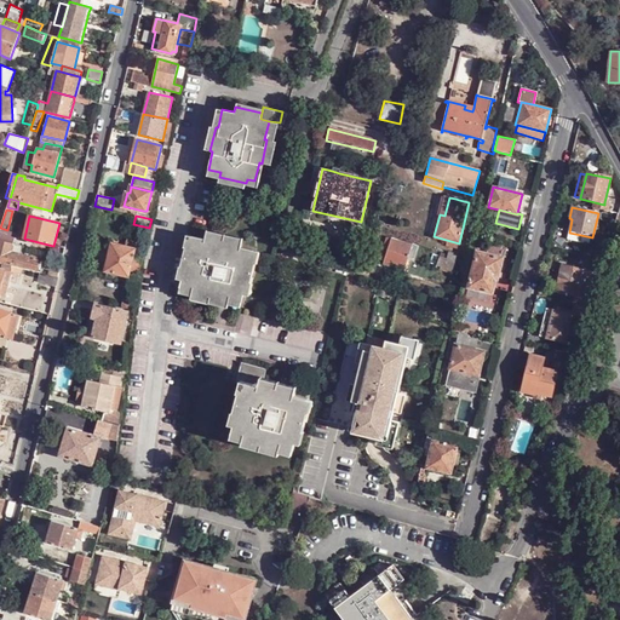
[(0,240),(12,244),(16,233),(7,230),(0,228),(0,240)]
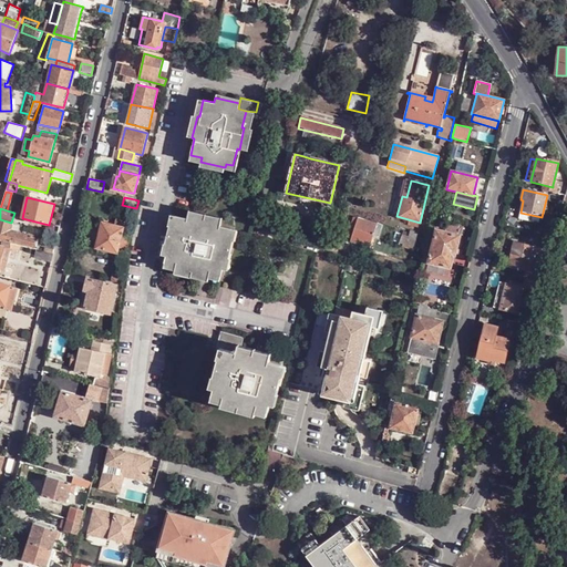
[(542,217),(521,213),(518,220),(539,226),(542,217)]
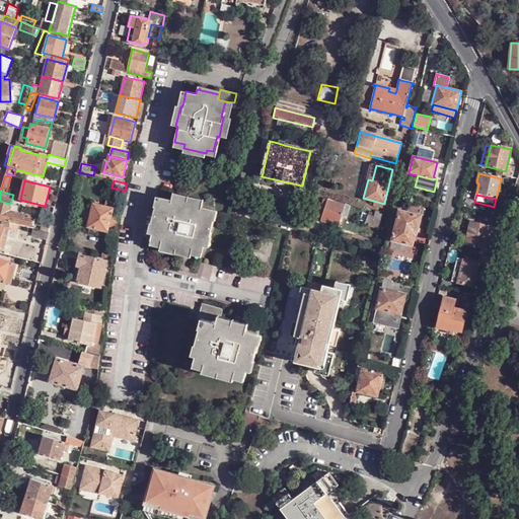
[(202,253),(207,230),(211,231),(212,227),(208,226),(212,211),(202,208),(202,205),(172,198),(171,201),(161,198),(157,213),(154,212),(153,217),(156,217),(150,240),(160,243),(159,245),(179,251),(179,252),(191,255),(192,250),(202,253)]
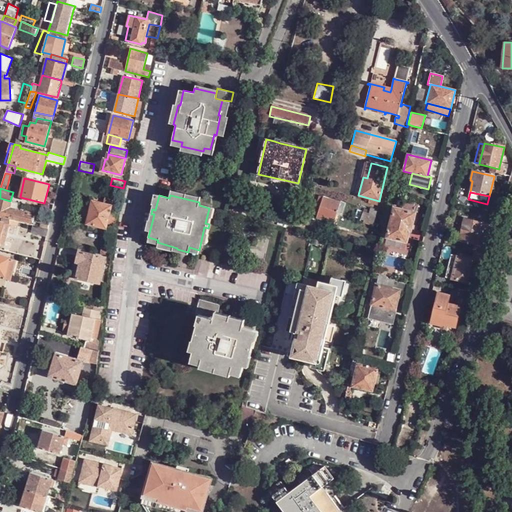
[(110,206),(110,205),(112,198),(104,196),(102,204),(110,206)]
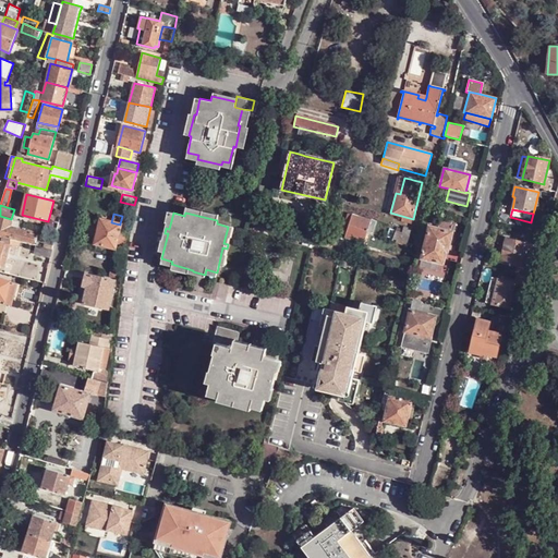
[(364,242),(371,220),(352,214),(352,215),(348,214),(344,222),(349,223),(346,235),(364,242)]
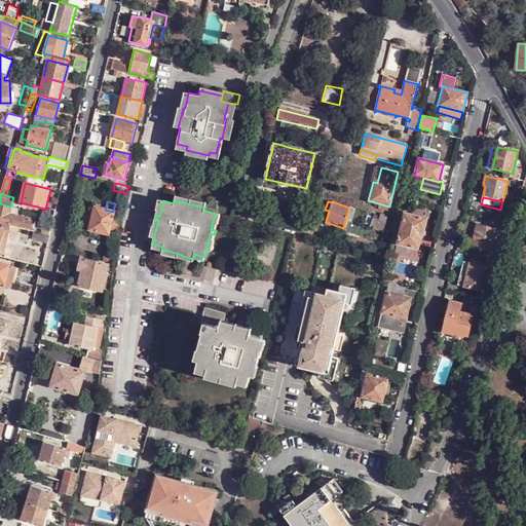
[(31,230),(33,220),(19,216),(8,214),(10,207),(0,203),(0,222),(4,224),(10,225),(31,230)]
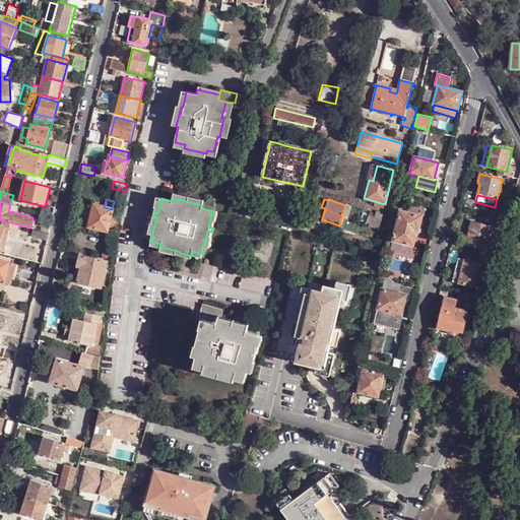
[(510,211),(513,203),(507,201),(504,203),(499,217),(501,217),(507,219),(510,211)]
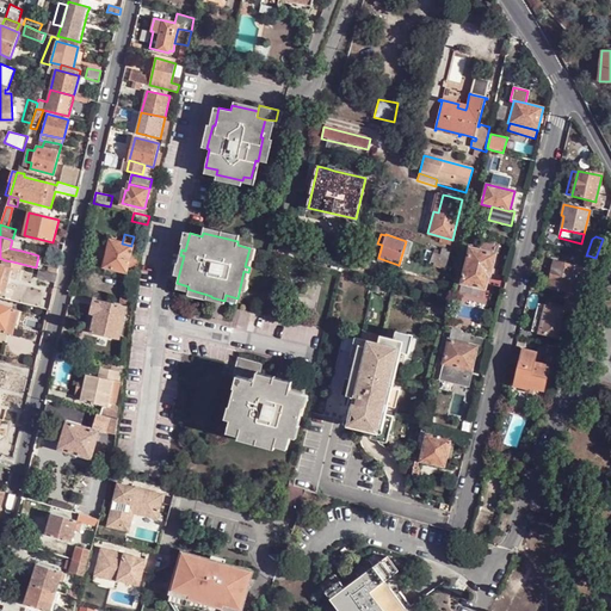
[(24,242),(12,240),(10,248),(22,251),(24,242)]
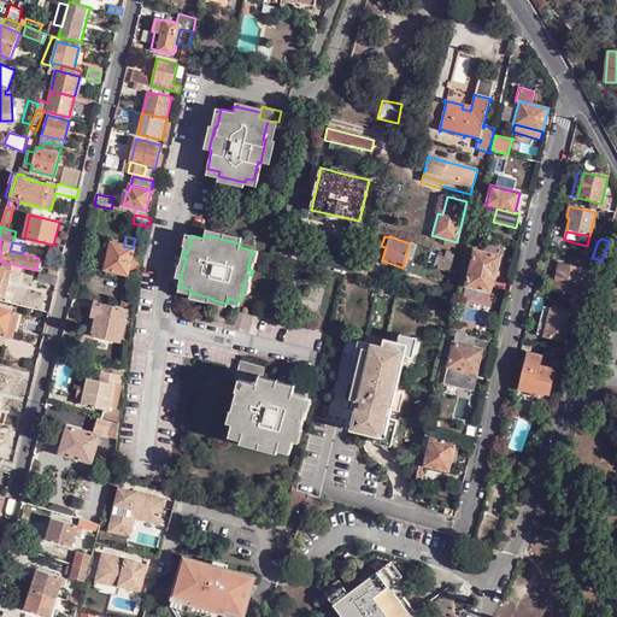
[(123,246),(112,242),(106,269),(128,275),(129,269),(133,251),(134,248),(133,248),(123,246)]
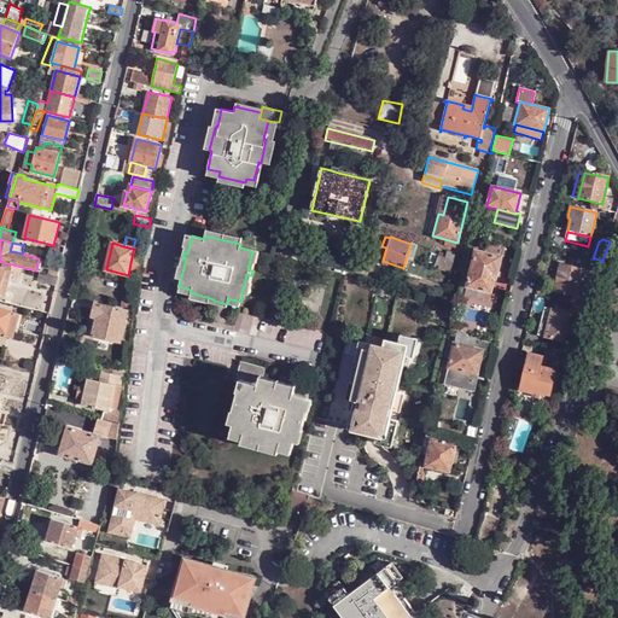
[(487,243),(484,252),(500,257),(500,256),(502,257),(505,249),(502,249),(502,248),(487,243)]
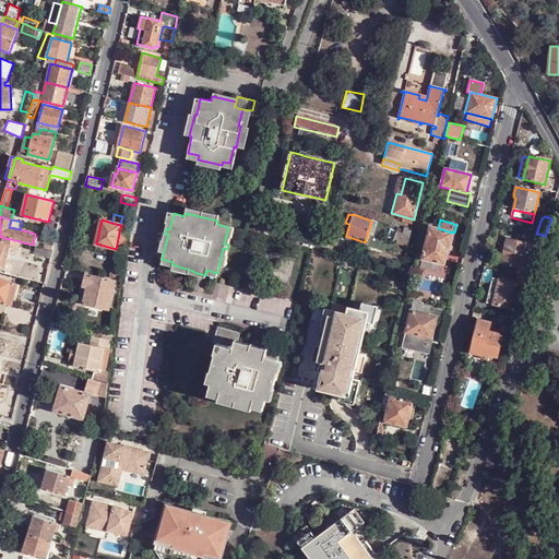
[(407,246),(412,229),(404,226),(403,229),(403,233),(396,230),(393,242),(407,246)]
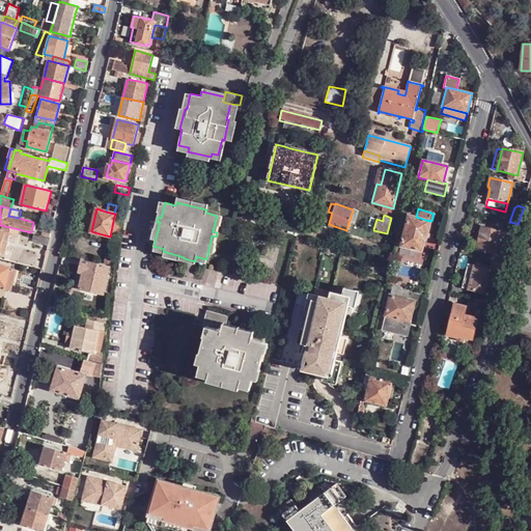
[(122,218),(114,216),(111,231),(119,233),(122,218)]
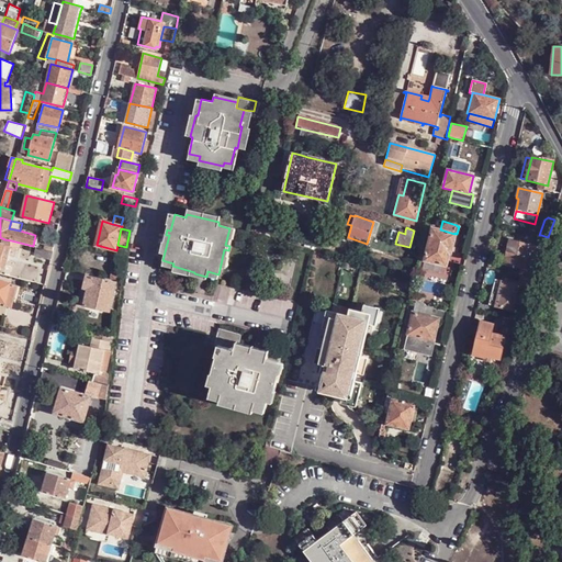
[(446,265),(448,253),(450,254),(454,234),(440,229),(433,228),(427,253),(425,258),(425,259),(446,265)]
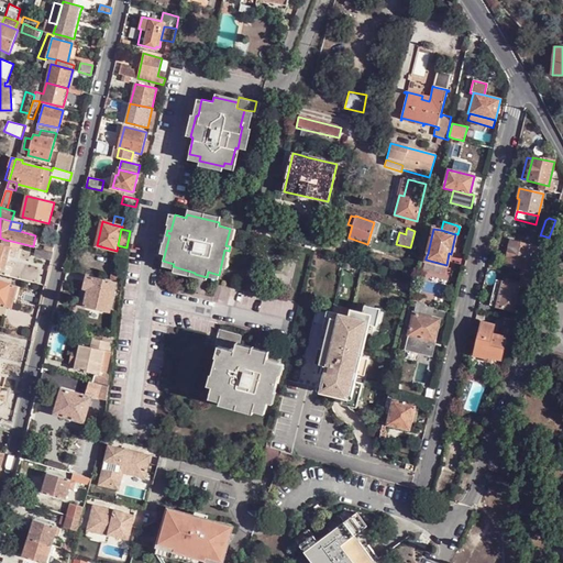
[(323,230),(316,231),(313,238),(316,239),(318,242),(324,241),(327,235),(323,230)]
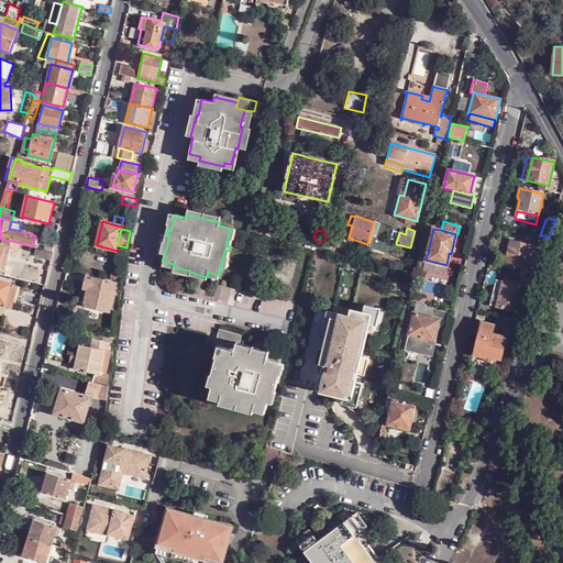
[(549,238),(542,235),(537,249),(544,251),(549,238)]
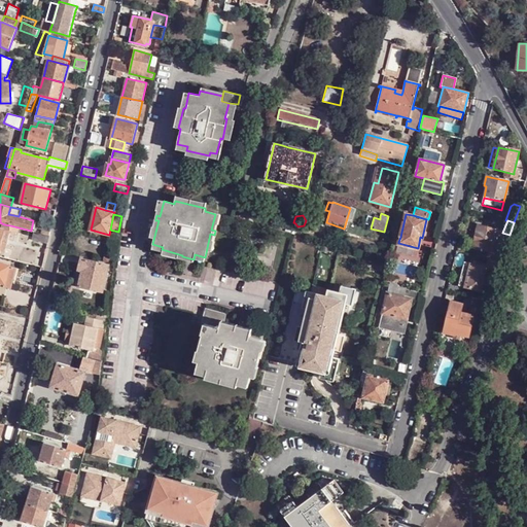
[(0,222),(0,229),(2,230),(4,230),(3,233),(8,234),(10,225),(4,224),(0,222)]
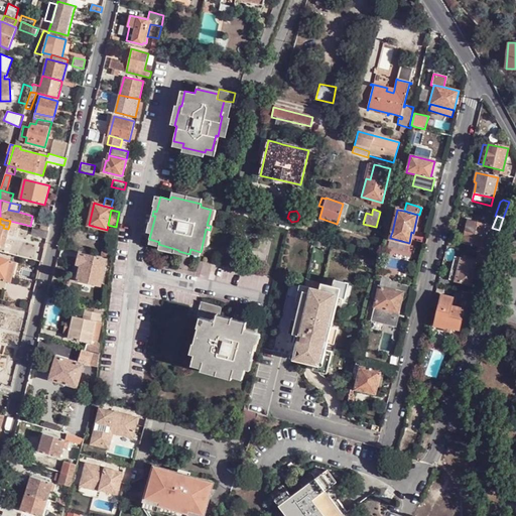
[(487,226),(468,221),(463,243),(478,246),(481,247),(482,246),(492,249),(499,230),(492,228),(487,226)]
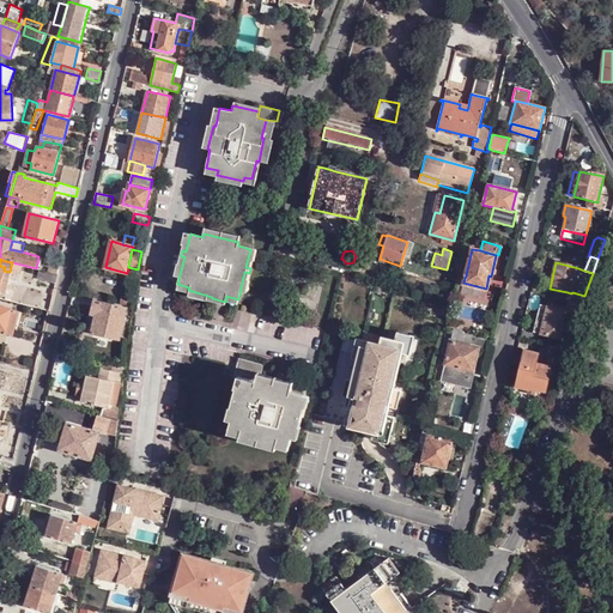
[(58,274),(38,269),(37,277),(55,281),(58,274)]
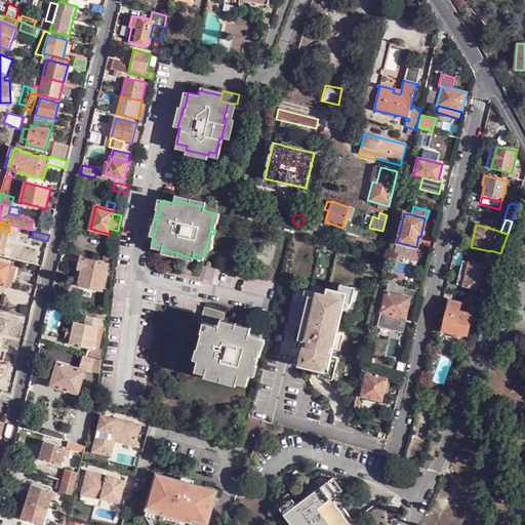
[(0,244),(0,247),(4,248),(8,233),(3,232),(0,244)]
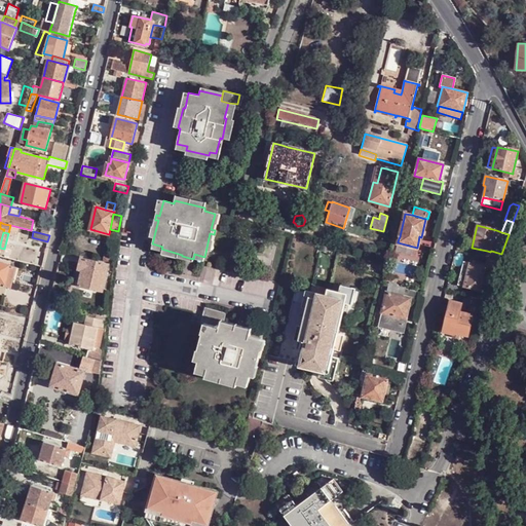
[(498,261),(501,254),(491,251),(490,252),(487,251),(485,259),(487,259),(498,261)]
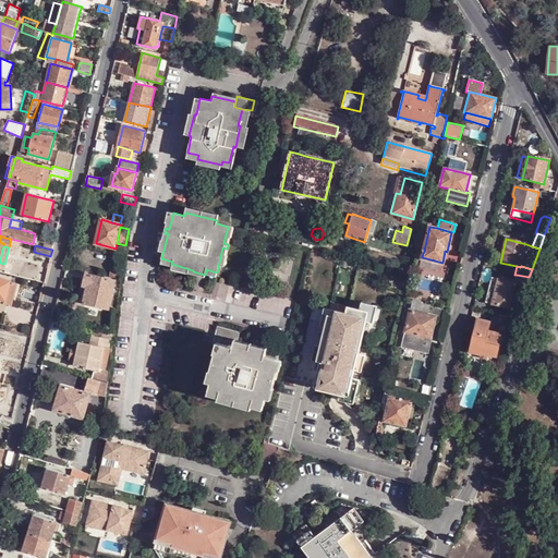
[(122,271),(111,269),(109,277),(121,279),(122,271)]
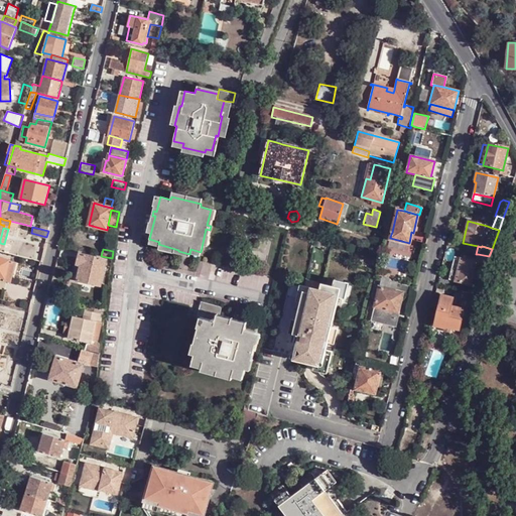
[(107,260),(80,254),(77,264),(81,265),(80,270),(78,280),(100,285),(107,260)]
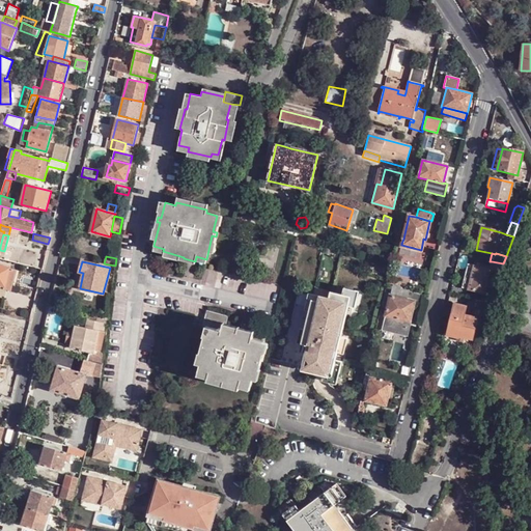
[(503,263),(492,261),(488,271),(491,271),(497,272),(501,273),(503,263)]
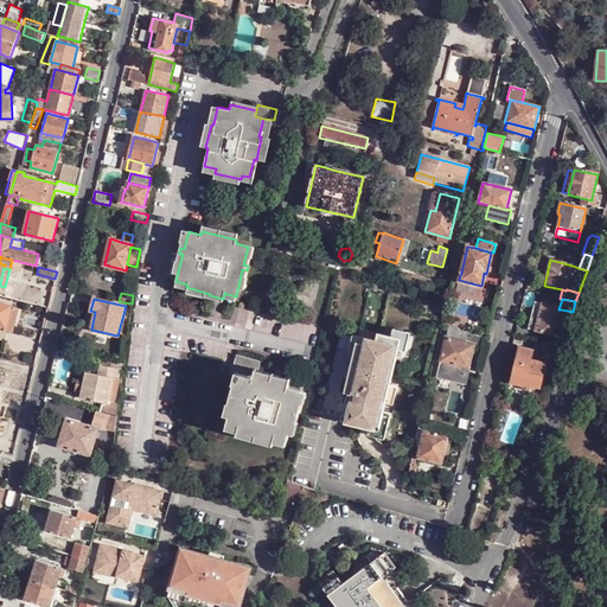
[(10,308),(11,307),(0,304),(0,325),(4,327),(5,327),(10,308)]
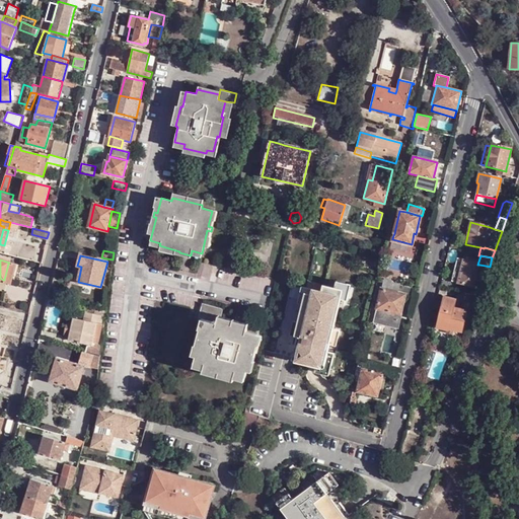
[(459,285),(465,262),(457,260),(451,283),(459,285)]
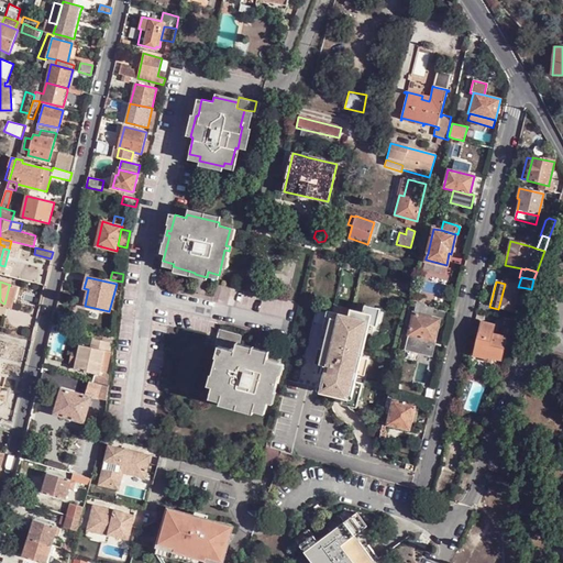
[(520,287),(518,287),(505,284),(498,309),(515,312),(520,287)]
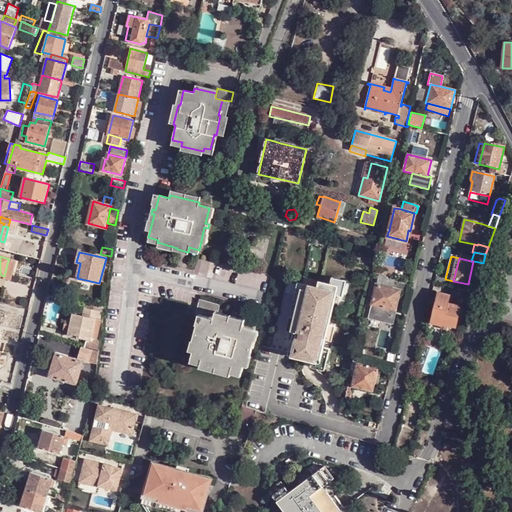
[(4,276),(3,276),(2,280),(10,281),(15,262),(8,260),(4,276)]
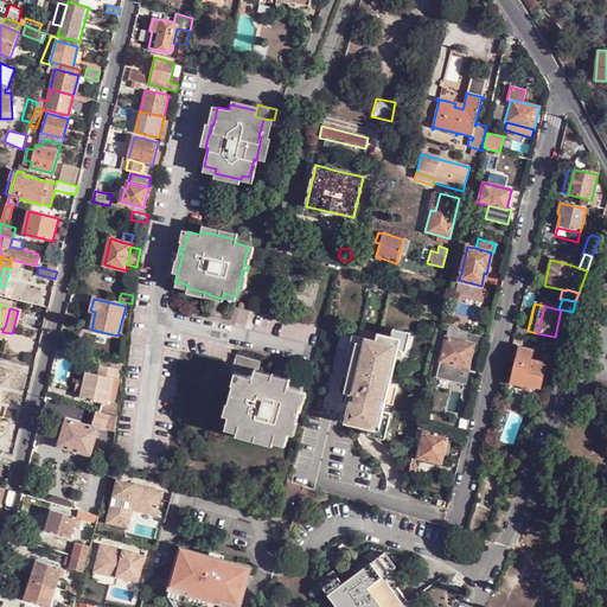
[(436,375),(464,381),(467,368),(473,345),(477,346),(477,345),(480,345),(483,338),(479,337),(479,336),(458,331),(458,328),(448,326),(443,344),(442,352),(436,375)]
